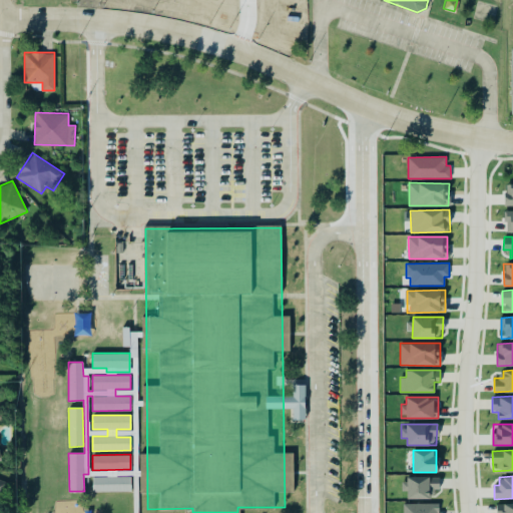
[(407,498),(438,498),(437,477),(402,478),(402,491),(407,491),(407,498)]
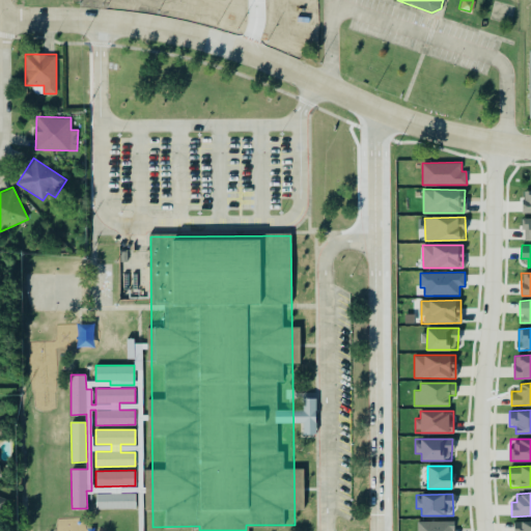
[(0,513),(2,514),(8,499),(0,496),(0,513)]
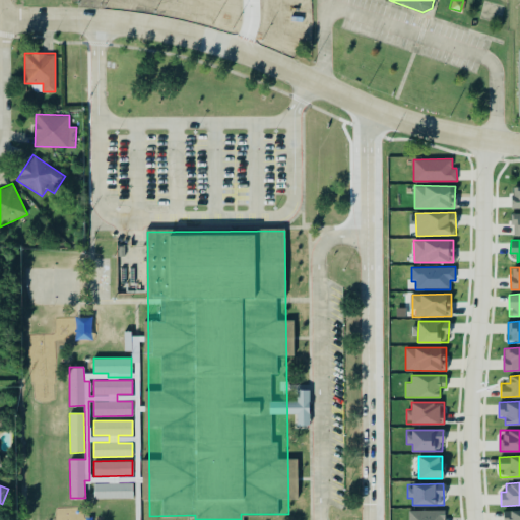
[(446,519),(446,510),(408,511),(408,519),(446,519)]
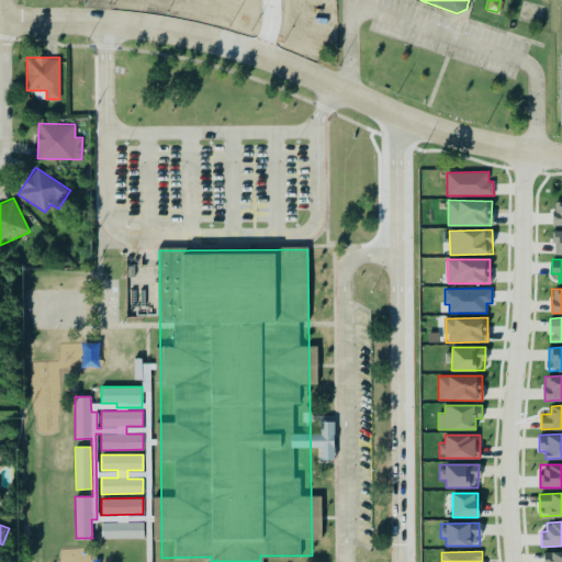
[(561,561),(561,551),(546,552),(546,561),(561,561)]
